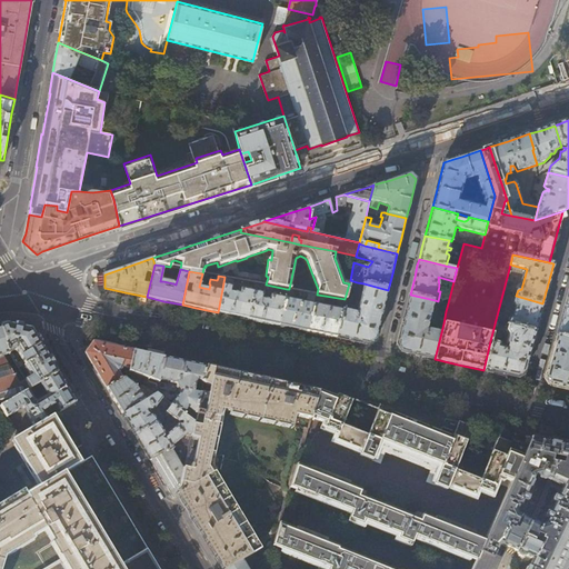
[(237,292),(231,291),(233,279),(225,277),(218,312),(232,316),(247,319),(253,291),(238,288),(237,292)]
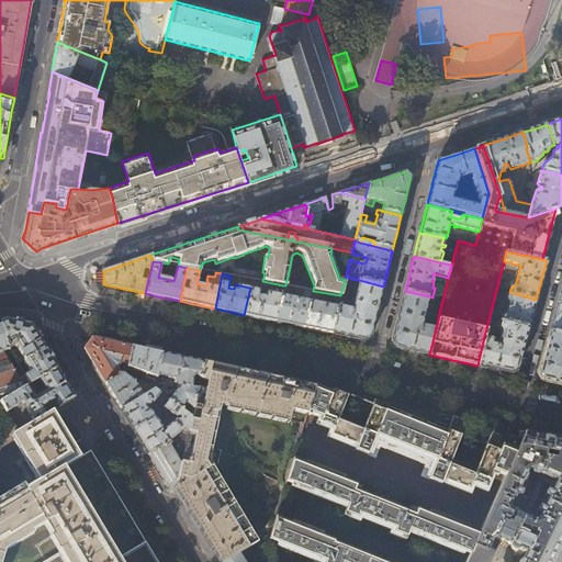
[(340,295),(332,334),(347,337),(363,341),(370,337),(377,315),(383,287),(359,280),(353,305),(346,303),(352,279),(346,277),(345,280),(340,295)]
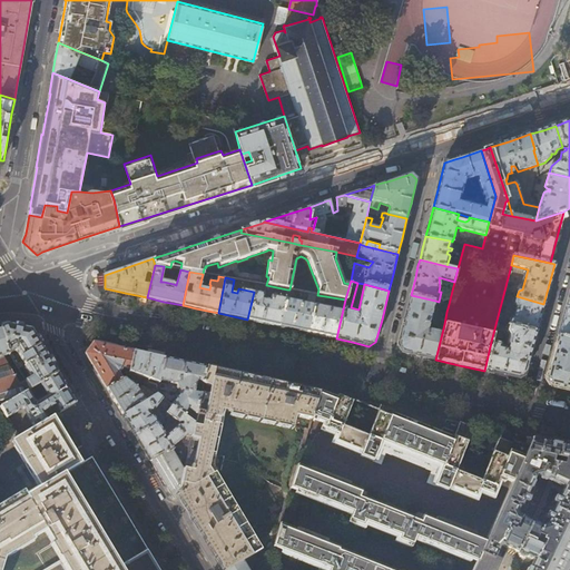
[(254,292),(247,320),(263,323),(279,326),(287,290),(266,285),(256,284),(255,288),(254,292)]
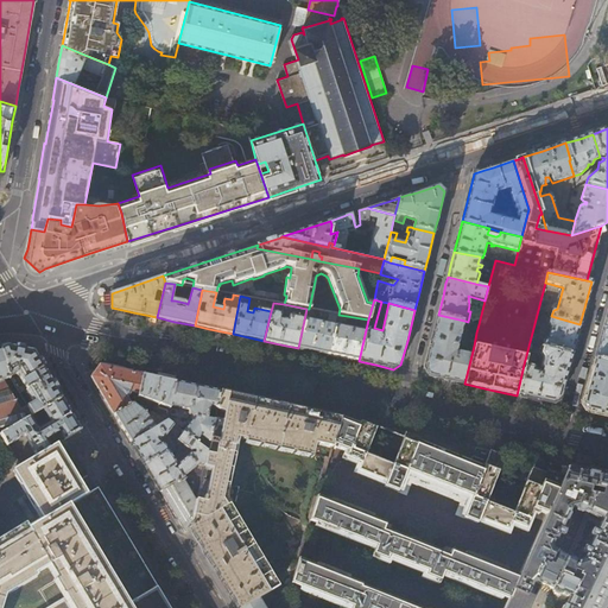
[(316,310),(309,309),(306,309),(298,348),(309,350),(327,354),(339,315),(323,311),(322,317),(330,318),(329,324),(317,322),(317,320),(314,320),(316,310)]
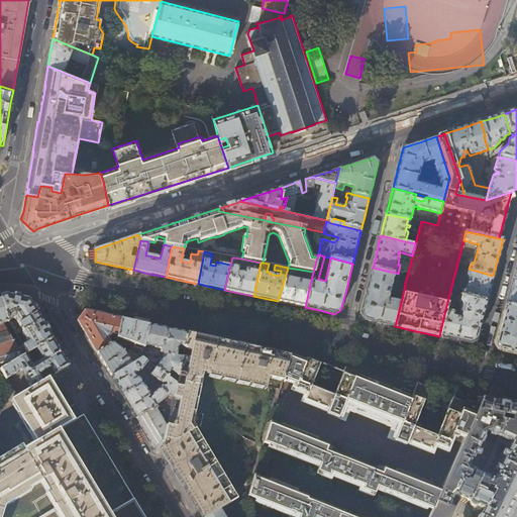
[(516,265),(509,294),(495,343),(499,349),(510,352),(516,353),(516,265)]
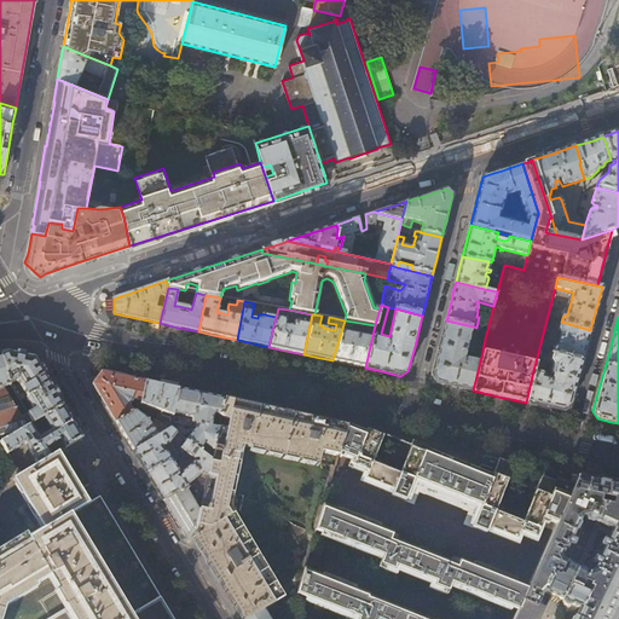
[(345,320),(333,360),(345,364),(365,368),(375,325),(368,324),(364,337),(350,334),(353,322),(345,320)]
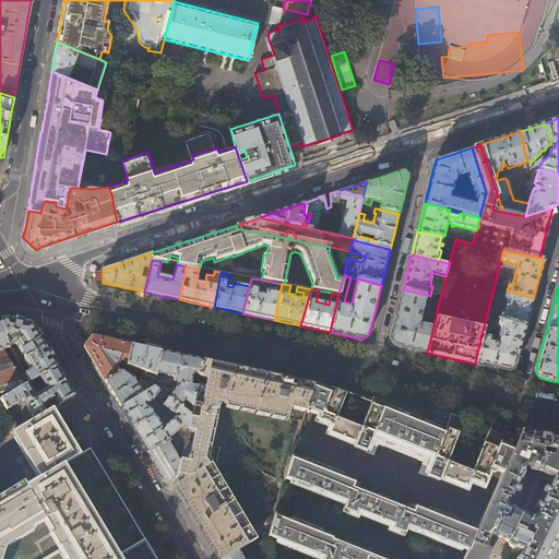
[(426,318),(425,324),(420,323),(427,295),(403,289),(390,340),(394,346),(404,348),(427,353),(436,318),(428,316),(427,317),(426,318)]
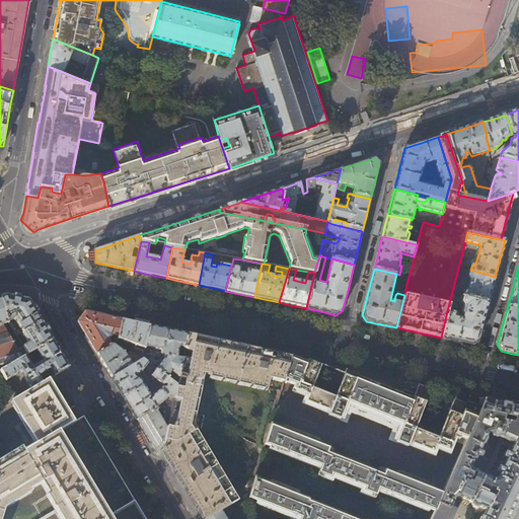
[(468,289),(465,291),(463,296),(488,303),(491,292),(495,277),(470,270),(469,276),(471,280),(468,289)]
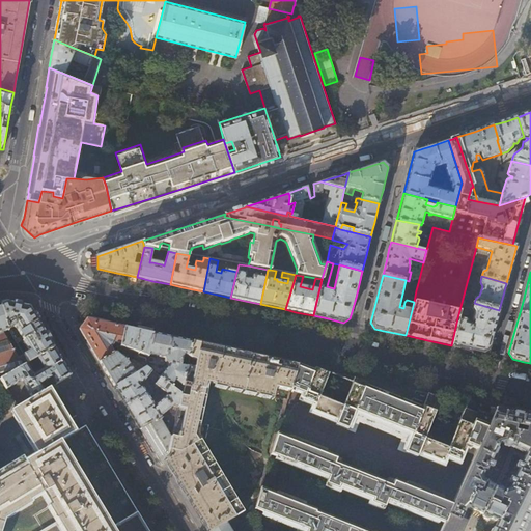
[(7,301),(0,303),(0,305),(6,328),(7,330),(15,326),(21,336),(14,340),(17,344),(22,341),(28,352),(23,355),(28,363),(54,347),(35,317),(29,307),(7,301)]
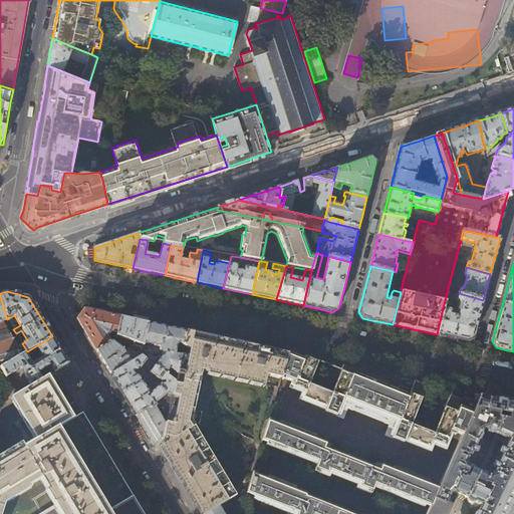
[(473,337),(478,318),(483,300),(459,293),(456,305),(458,306),(457,310),(459,312),(458,315),(452,313),(452,312),(451,310),(443,308),(437,334),(452,337),(466,340),(473,337)]
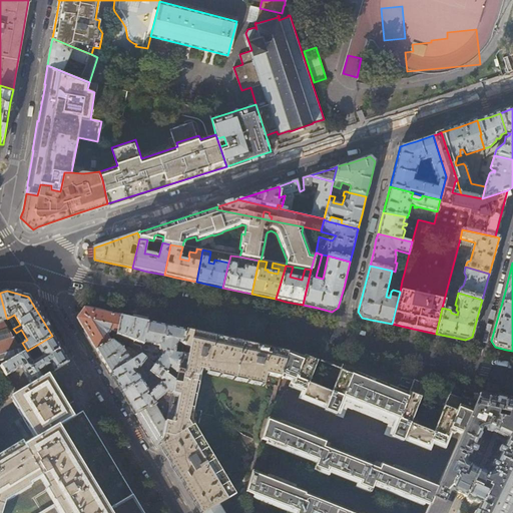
[(0,366),(0,367),(27,351),(22,343),(16,333),(13,329),(7,319),(6,317),(0,295),(0,366)]
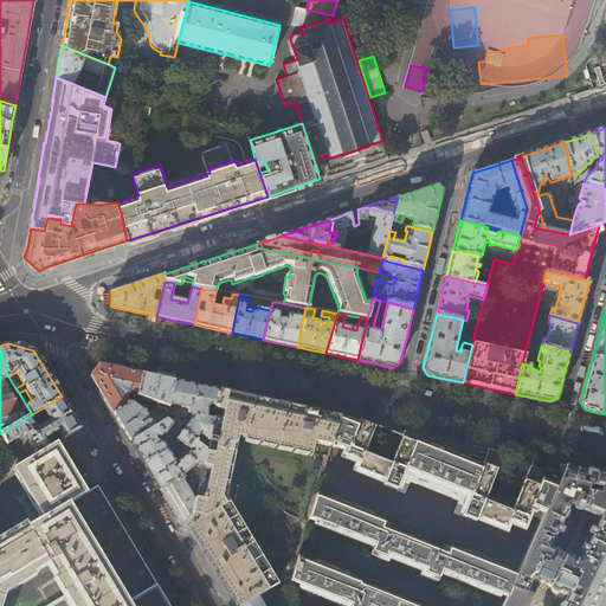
[(137,399),(143,374),(126,369),(104,365),(100,365),(91,376),(105,400),(114,414),(131,403),(128,397),(127,394),(128,393),(129,391),(131,392),(130,395),(133,398),(137,399)]
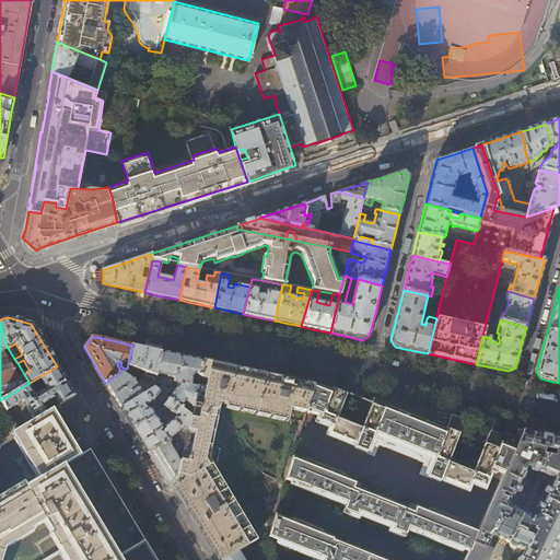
[(144,348),(132,346),(127,369),(133,373),(135,369),(144,372),(141,378),(153,387),(161,351),(144,348)]
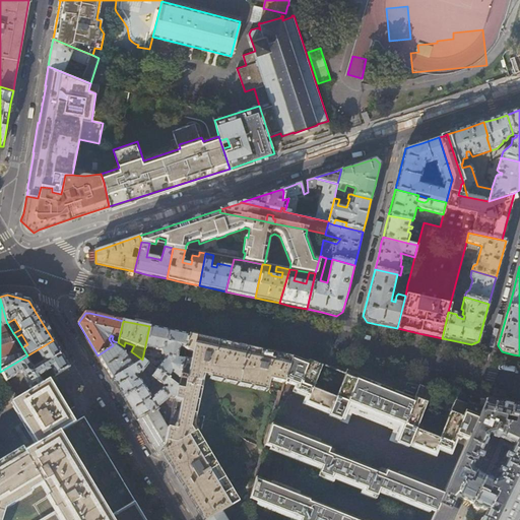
[(169,330),(149,326),(142,360),(142,361),(145,363),(147,355),(152,356),(153,348),(157,349),(155,356),(160,359),(163,354),(164,354),(167,359),(156,371),(177,386),(188,335),(169,330)]
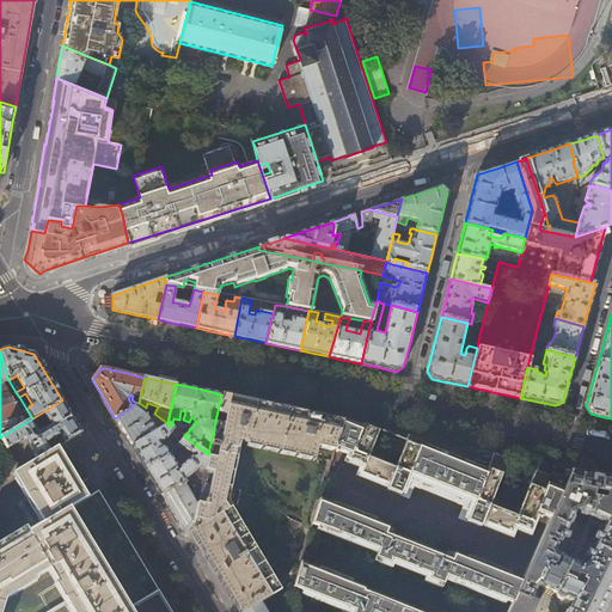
[(312,414),(221,395),(208,454),(204,469),(203,477),(197,506),(191,533),(203,554),(227,592),(238,611),(245,611),(259,604),(277,593),(222,502),(237,440),(245,442),(245,444),(314,458),(318,447),(335,451),(336,448),(344,421),(312,414)]
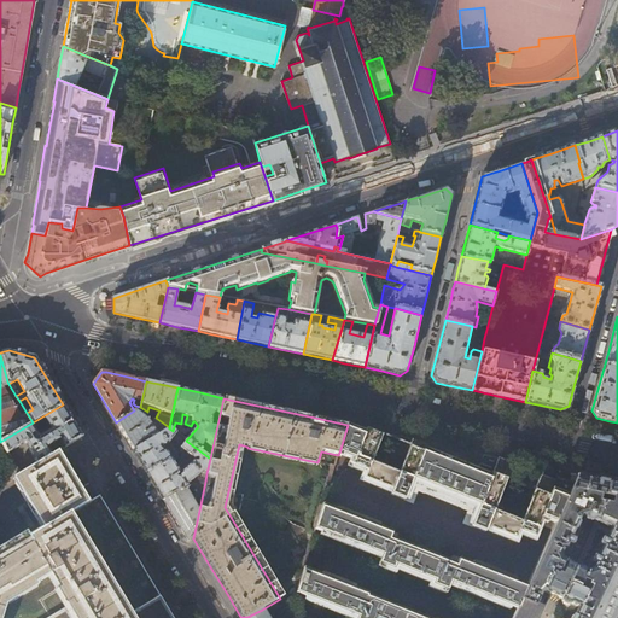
[(63,404),(33,423),(0,442),(7,454),(25,443),(38,464),(52,455),(47,448),(60,441),(65,448),(82,437),(76,426),(63,404)]
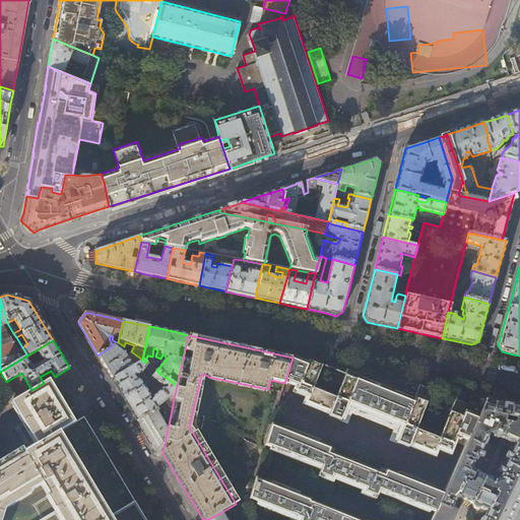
[(118,342),(113,345),(98,355),(102,363),(112,379),(142,361),(142,360),(131,351),(124,346),(118,342)]
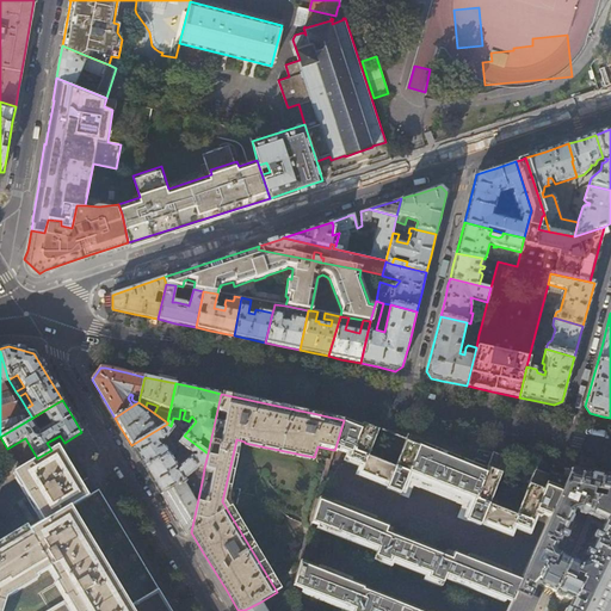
[(360,426),(344,420),(335,448),(341,451),(339,455),(344,456),(345,452),(350,454),(347,458),(363,464),(360,473),(388,483),(387,487),(408,497),(413,483),(463,504),(458,516),(480,525),(482,522),(510,532),(513,524),(529,530),(536,512),(549,518),(567,480),(557,476),(550,473),(549,475),(534,469),(516,516),(488,505),(506,458),(493,452),(486,468),(461,458),(425,444),(420,443),(421,439),(408,434),(395,467),(381,461),(368,456),(378,431),(362,424),(360,426)]
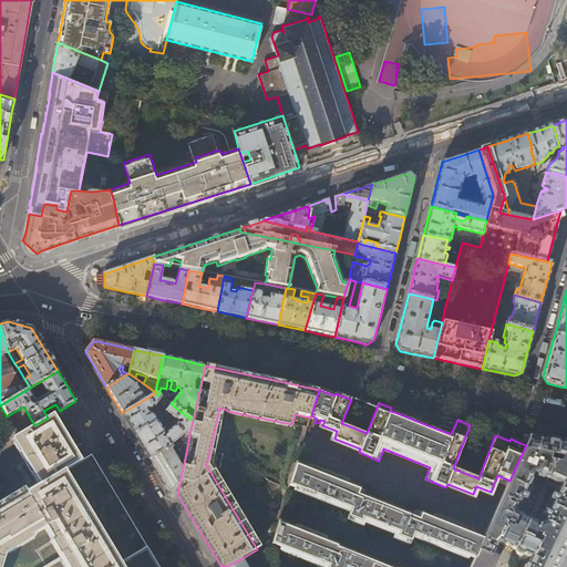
[(171,404),(158,395),(155,393),(122,413),(129,424),(134,434),(145,428),(146,429),(157,422),(155,418),(147,412),(146,413),(145,411),(146,410),(146,409),(147,408),(147,409),(148,410),(150,410),(154,408),(158,402),(164,405),(162,409),(165,412),(171,404)]
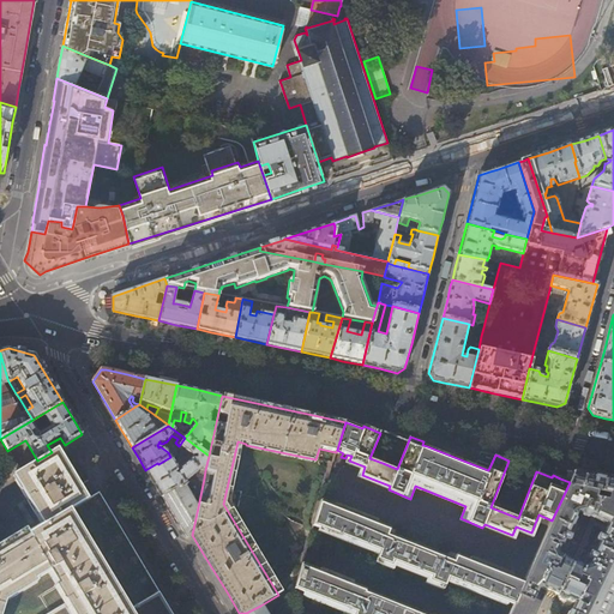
[(385,432),(380,444),(391,447),(395,435),(385,432)]
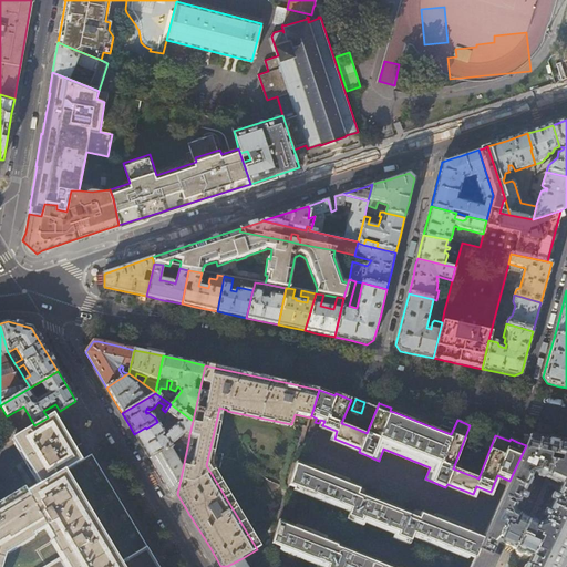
[(193,421),(171,404),(165,412),(178,421),(179,421),(181,420),(182,422),(182,423),(181,424),(179,423),(177,423),(166,434),(165,437),(166,439),(165,440),(163,440),(162,437),(163,436),(164,433),(157,422),(146,429),(145,428),(134,434),(142,447),(150,459),(169,447),(174,444),(178,439),(185,434),(189,434),(193,421)]
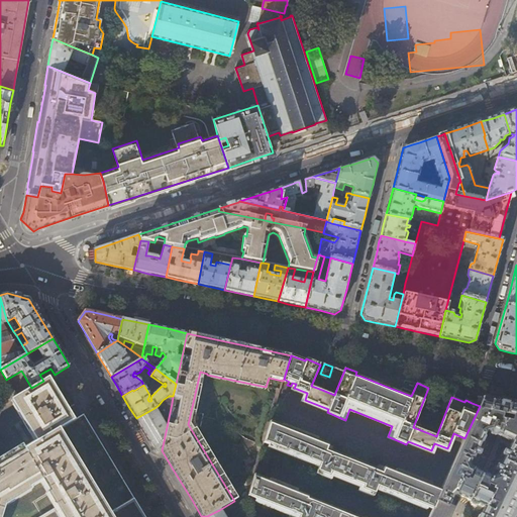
[(47,379),(43,381),(31,388),(17,397),(17,398),(11,401),(36,443),(23,451),(21,447),(0,460),(0,516),(142,516),(132,500),(112,466),(93,434),(82,416),(73,421),(47,379)]
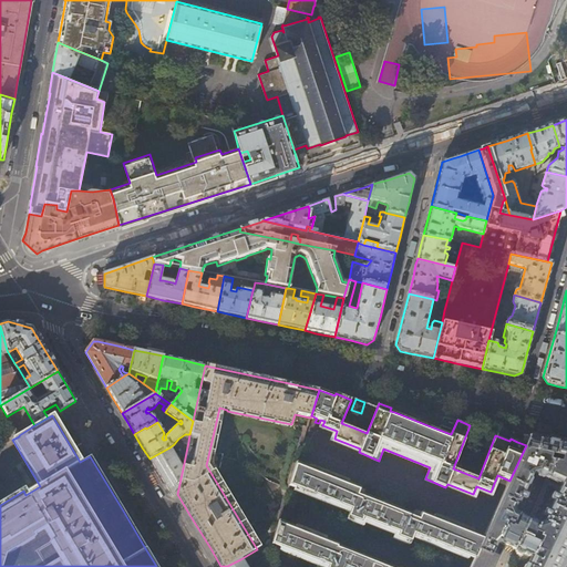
[(531,436),(526,445),(509,481),(484,537),(477,550),(491,557),(496,544),(500,543),(514,549),(528,519),(515,513),(514,511),(516,504),(517,504),(518,504),(519,503),(533,473),(536,473),(546,477),(554,457),(558,442),(545,440),(531,436)]
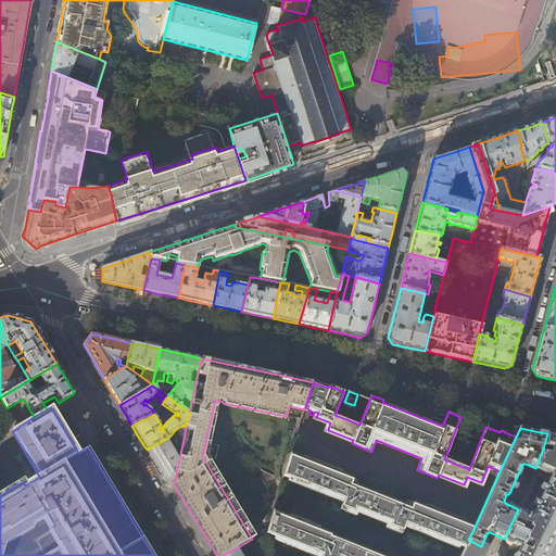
[(505,542),(510,544),(513,543),(520,547),(518,553),(515,554),(514,555),(529,555),(555,500),(555,434),(547,433),(543,449),(535,468),(550,476),(545,485),(543,484),(542,484),(541,484),(540,489),(540,490),(540,491),(542,492),(538,502),(535,501),(534,501),(533,502),(532,505),(531,506),(532,507),(534,508),(532,514),(529,515),(518,509),(504,539),(505,540),(505,542)]
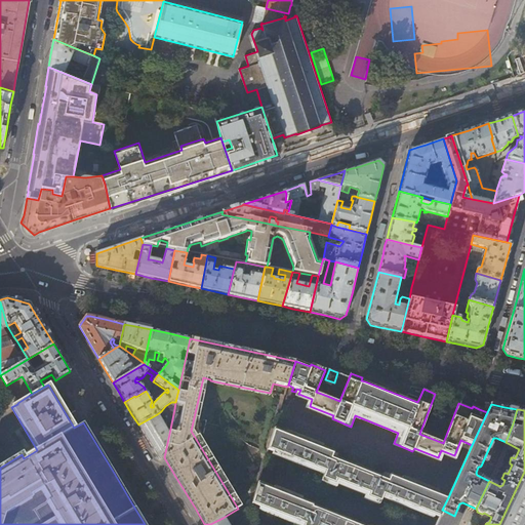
[(162,414),(161,411),(157,414),(138,425),(149,443),(159,459),(164,457),(169,434),(159,417),(162,414)]
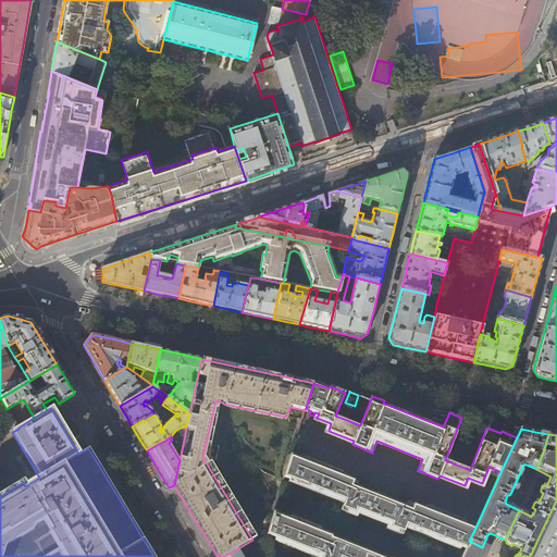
[(305,459),(292,454),(285,477),(345,500),(342,507),(355,512),(356,509),(392,523),(391,527),(403,532),(406,524),(466,548),(469,541),(475,528),(463,522),(463,520),(426,505),(425,507),(407,499),(405,505),(358,486),(360,481),(342,474),(343,472),(306,457),(305,459)]
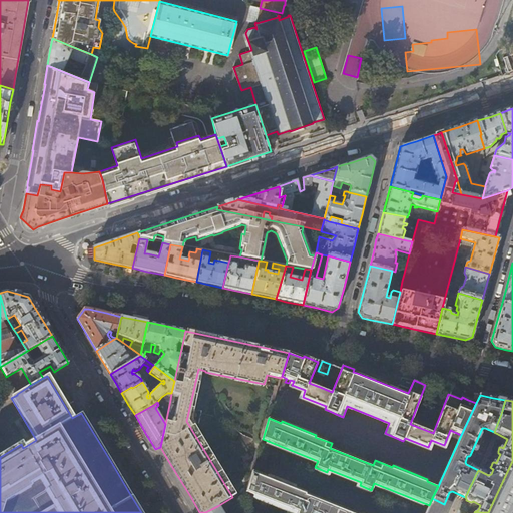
[(512,461),(488,512),(509,512),(512,506),(512,461)]
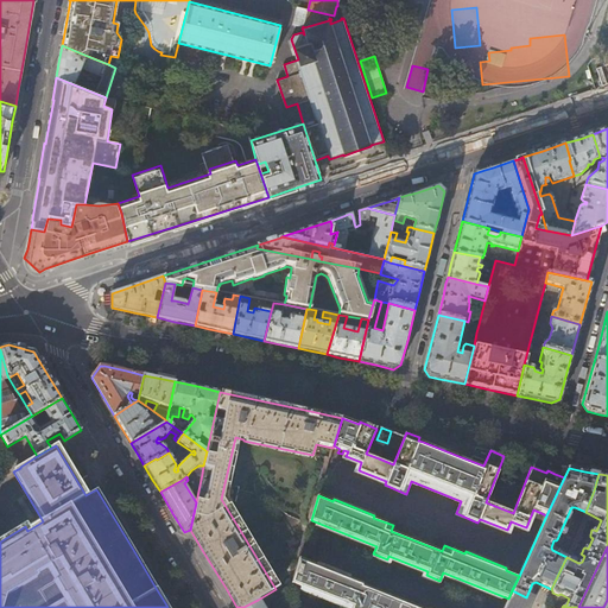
[(316,565),(299,558),(295,577),(292,582),(352,607),(350,607),(420,607),(361,584),(362,583),(349,578),(349,576),(317,563),(316,565)]
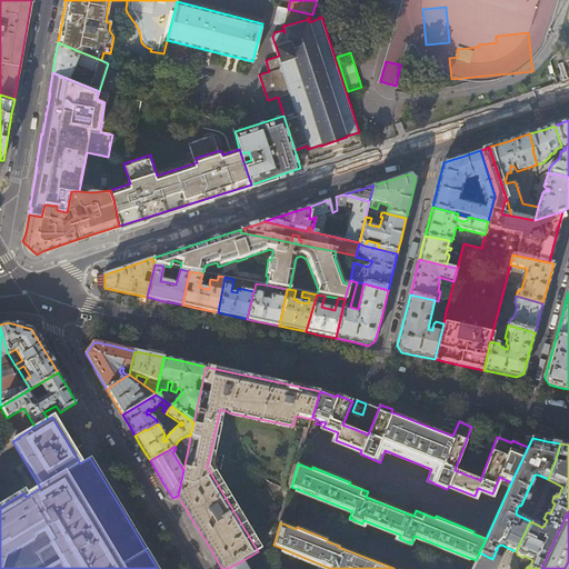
[(492,568),(497,561),(492,559),(479,552),(476,560),(471,568),(492,568)]
